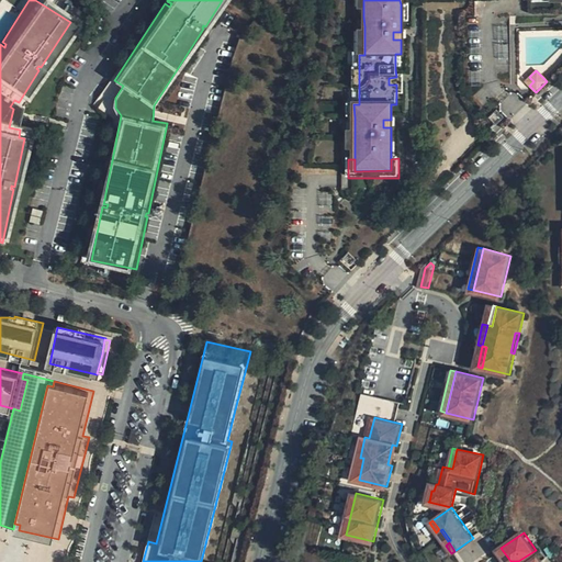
[(496,551),(504,561),(510,561),(501,548),(496,551)]
